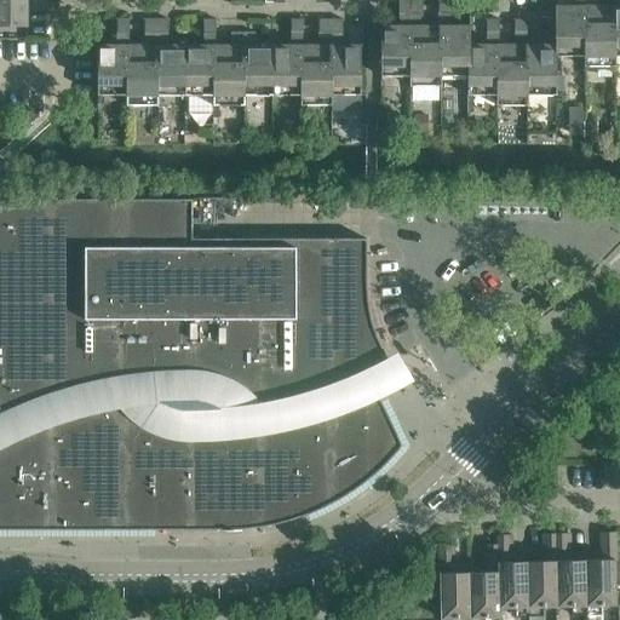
[(46,0),(0,0),(0,26),(27,27),(27,10),(46,10),(46,0)]
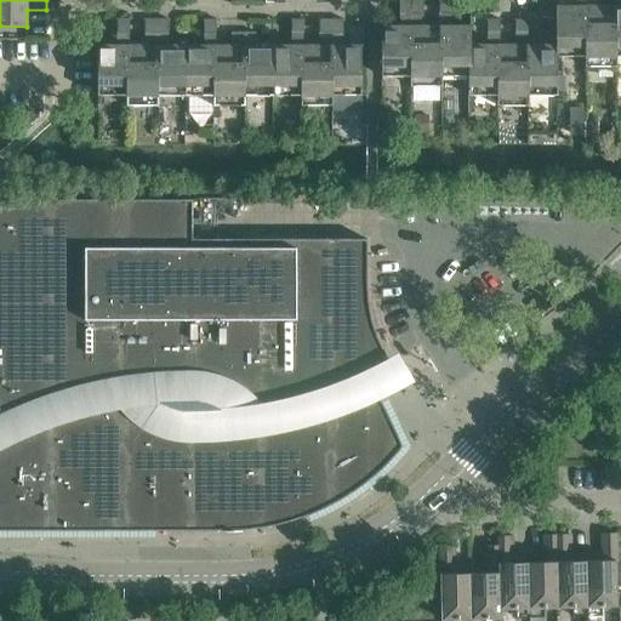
[(442,75),(468,75),(469,77),(469,45),(471,45),(471,26),(451,26),(451,0),(439,0),(439,26),(423,26),(422,0),(399,0),(399,26),(381,26),(381,77),(410,77),(410,86),(442,86),(442,75)]
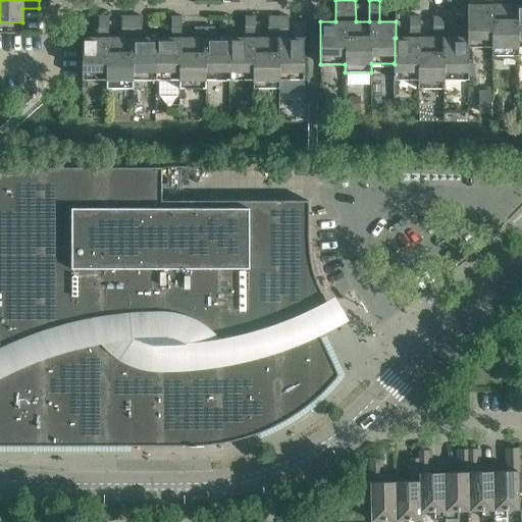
[(467,5),(468,38),(468,47),(469,47),(491,47),(491,56),(518,56),(518,47),(521,47),(521,0),(516,0),(516,5),(503,5),(502,0),(482,0),(482,5),(467,5)]
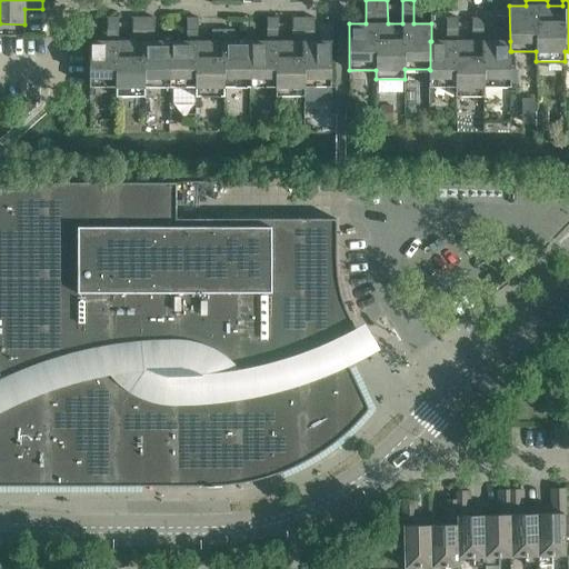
[(506,10),(496,10),(496,21),(506,21),(506,10)]
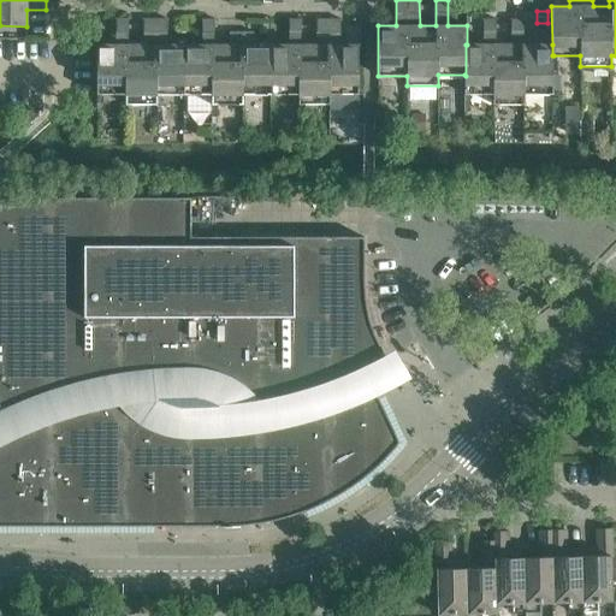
[(184,95),(184,45),(167,45),(167,18),(144,18),(144,45),(129,45),(129,18),(117,18),(117,45),(98,45),(98,95),(125,95),(125,105),(157,105),(157,95),(184,95)]
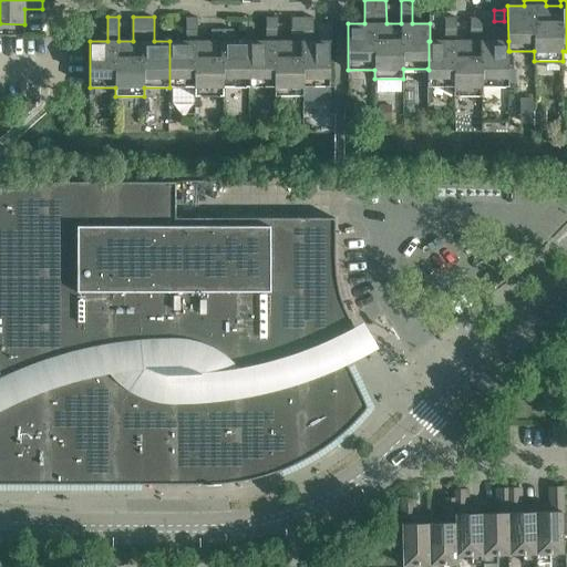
[(186,41),(169,41),(169,88),(195,88),(195,96),(224,96),(224,88),(249,88),(249,41),(234,41),(234,29),(212,29),(212,41),(197,41),(197,17),(186,17),(186,41)]
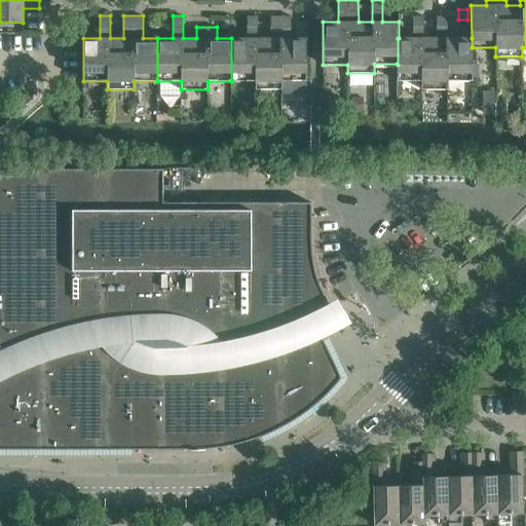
[(248,38),(231,38),(231,81),(255,81),(255,89),(282,89),(282,81),(306,81),(306,38),(291,38),(291,15),(270,15),(270,38),(257,38),(257,15),(247,15),(248,38)]
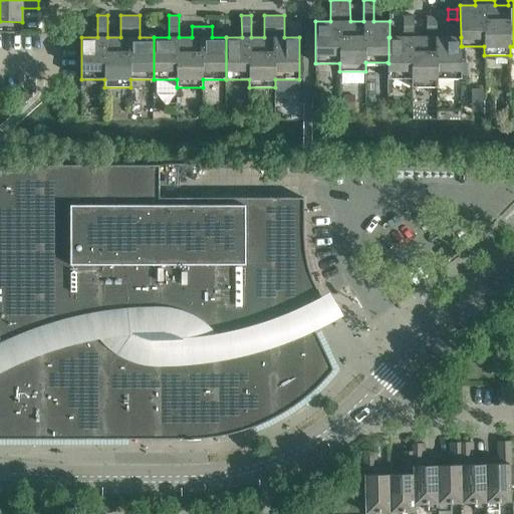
[(389,63),(388,62),(388,78),(412,78),(412,87),(438,87),(438,78),(462,78),(462,46),(461,46),(461,37),(437,37),(437,15),(427,15),(427,37),(414,37),(414,15),(404,15),(404,37),(390,37),(389,37),(389,63)]
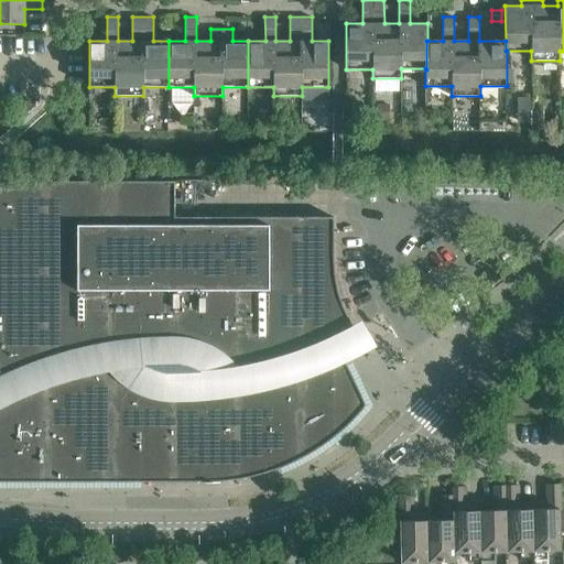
[(373,104),(373,114),(386,114),(386,104),(373,104)]
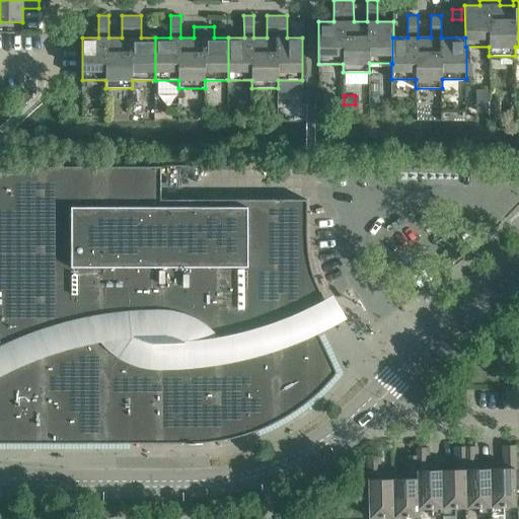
[(0,443),(186,443),(204,443),(222,440),(240,436),(257,430),(280,420),(301,406),(319,391),(337,373),(317,331),(317,330),(315,331),(310,320),(306,311),(324,302),(325,302),(315,280),(311,270),(309,258),(307,248),(307,237),(307,200),(161,200),(161,192),(161,167),(0,166),(0,344),(2,348),(3,347),(4,349),(0,353),(0,354),(0,359),(2,363),(6,365),(12,365),(13,367),(3,372),(0,373),(0,443)]
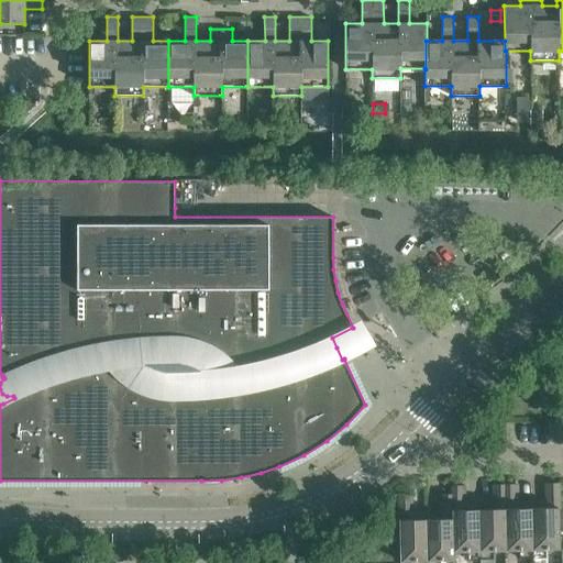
[(548,508),(532,508),(533,559),(545,559),(545,549),(560,549),(559,503),(559,483),(544,484),(545,497),(548,496),(548,508)]
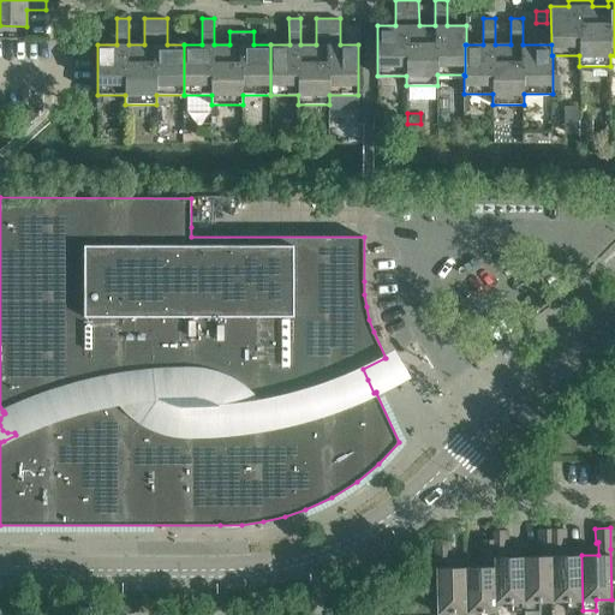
[(566,529),(551,530),(553,601),(567,601),(568,610),(583,610),(581,555),(563,556),(563,543),(566,543),(566,529)]
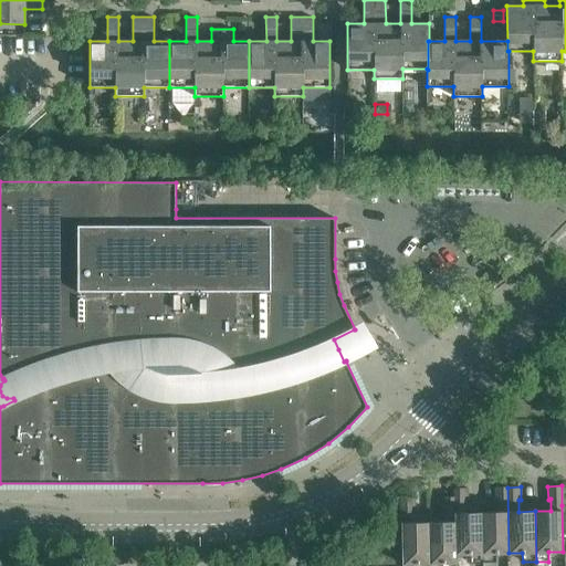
[(454,489),(454,498),(456,554),(457,554),(470,554),(470,563),(483,563),(482,512),(465,513),(465,501),(468,501),(468,488),(454,489)]
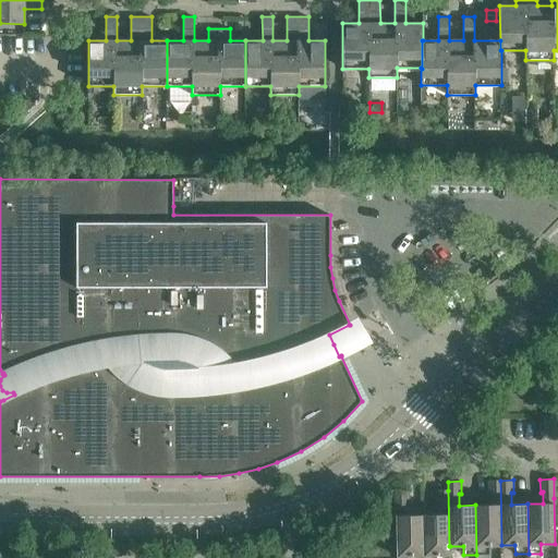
[(490,505),(475,505),(476,555),(489,555),(488,546),(501,545),(500,481),(487,481),(487,494),(490,494),(490,505)]
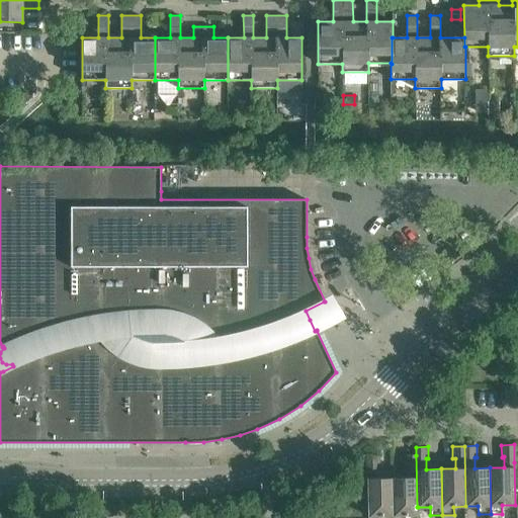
[(393,517),(393,478),(377,479),(377,467),(380,467),(379,455),(367,456),(368,516),(381,516),(380,517),(393,517)]
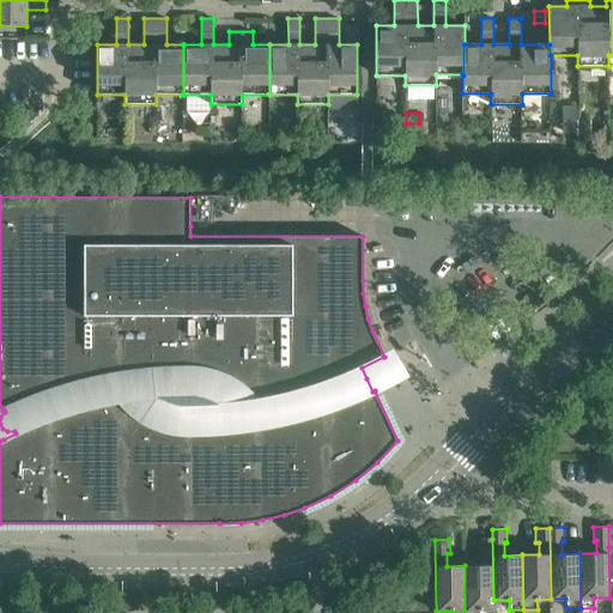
[(483,565),(465,565),(465,612),(479,612),(480,611),(495,610),(495,600),(493,600),(492,539),(478,539),(479,553),(481,553),(483,565)]
